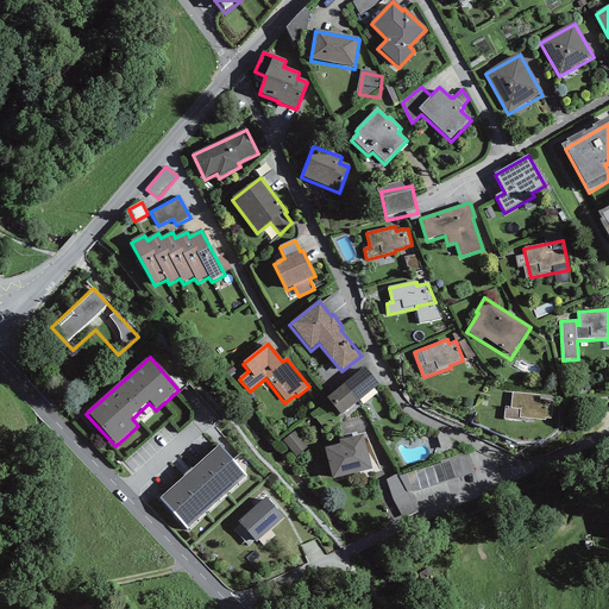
[(378,384),(365,368),(327,399),(341,415),(378,384)]
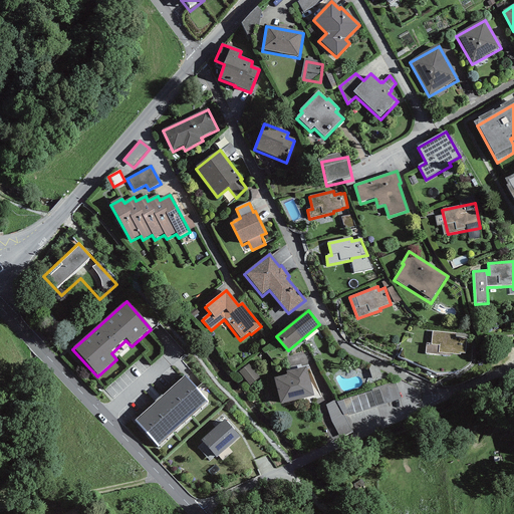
[(431,344),(426,343),(425,354),(450,357),(450,354),(460,355),(461,353),(464,353),(466,339),(455,338),(456,334),(432,332),(431,344)]
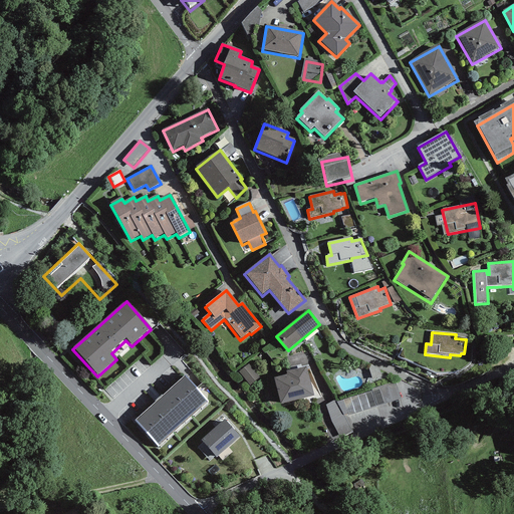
[(260,377),(249,364),(239,373),(250,387),(260,377)]
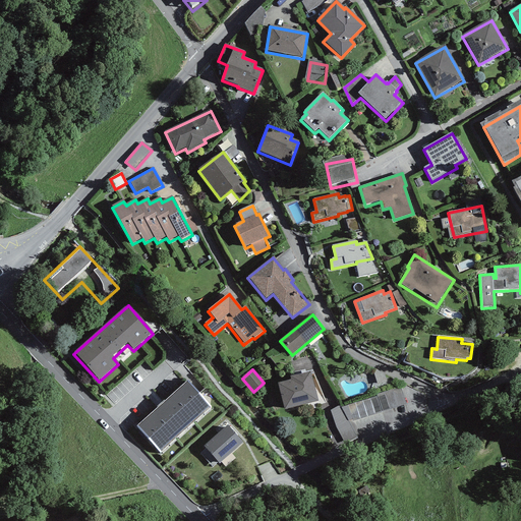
[(290,383),(278,386),(285,411),(319,403),(310,372),(289,378),(290,383)]
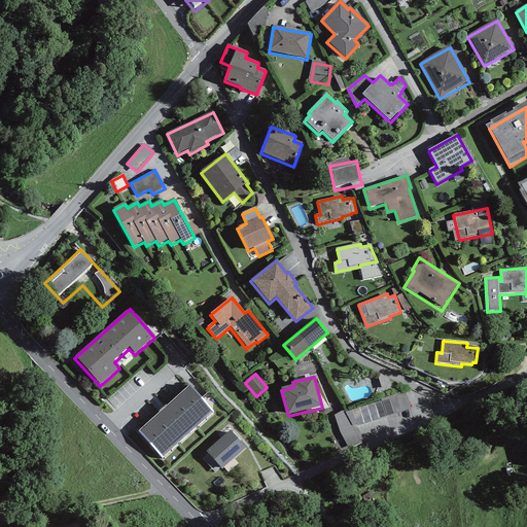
[(213,413),(189,387),(139,432),(162,459),(213,413)]
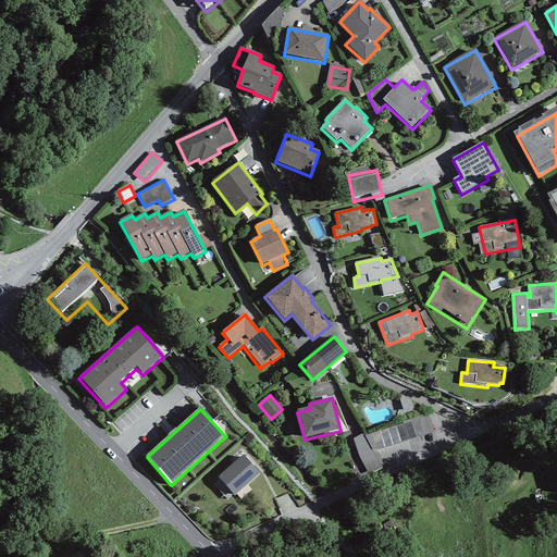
[(260,475),(244,456),(217,479),(234,498),(260,475)]
